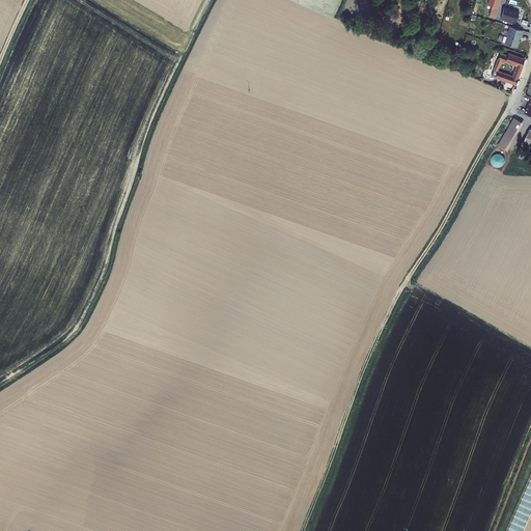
[(488,15),(494,16),(496,10),(494,10),(495,9),(492,8),(493,4),(492,4),(493,1),(490,0),(487,0),(486,7),(491,8),(488,15)]
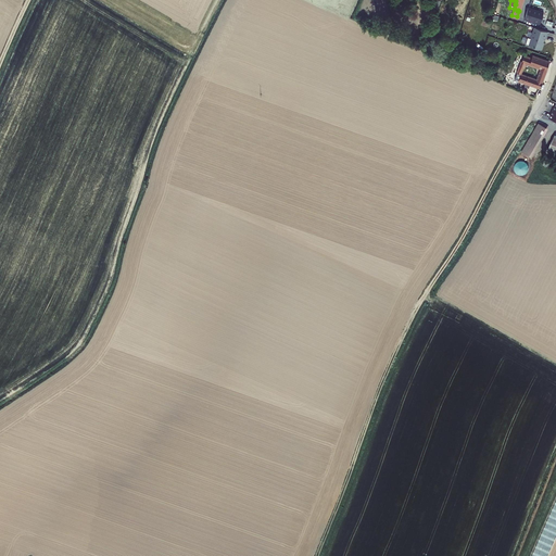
[(521,5),(522,0),(513,0),(516,1),(515,4),(516,4),(515,9),(518,10),(517,11),(519,11),(517,16),(518,17),(520,10),(519,10),(520,5),(521,5)]
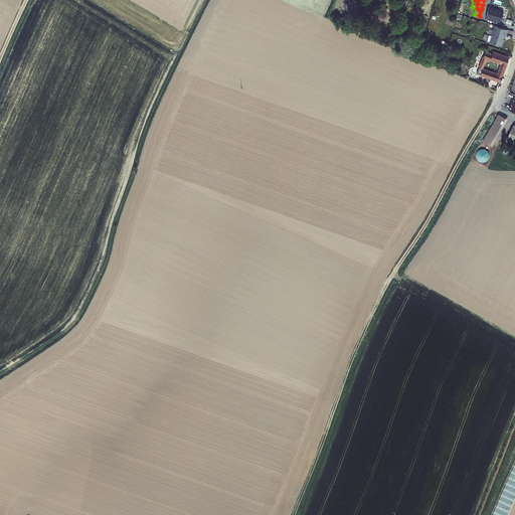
[(488,5),(485,18),(501,22),(504,9),(488,5)]
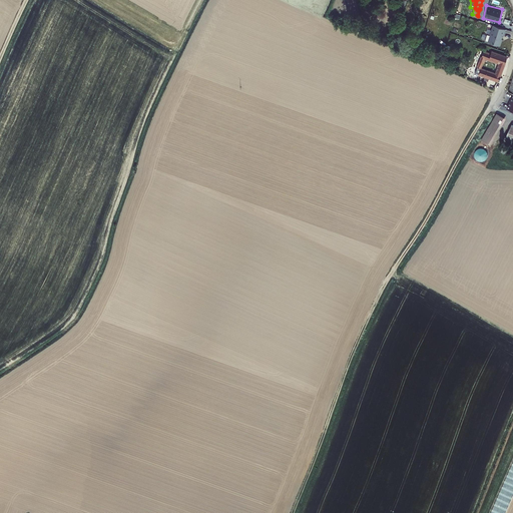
[(503,37),(505,30),(493,26),(490,36),(487,35),(485,41),(499,46),(502,37),(503,37)]
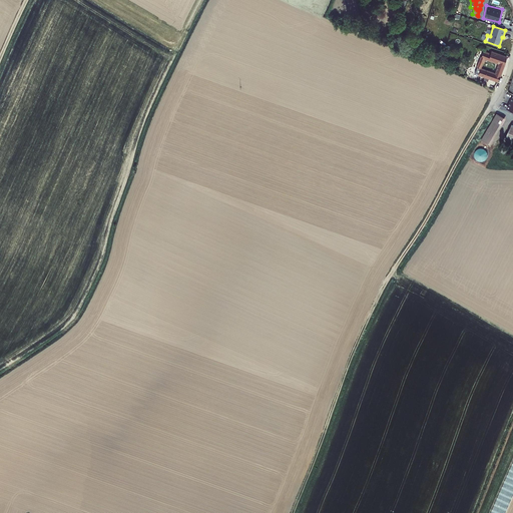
[(481,68),(479,74),(499,80),(507,56),(491,52),(490,53),(483,51),(481,56),(499,61),(496,71),(482,66),(484,60),(477,57),(473,65),(481,68)]
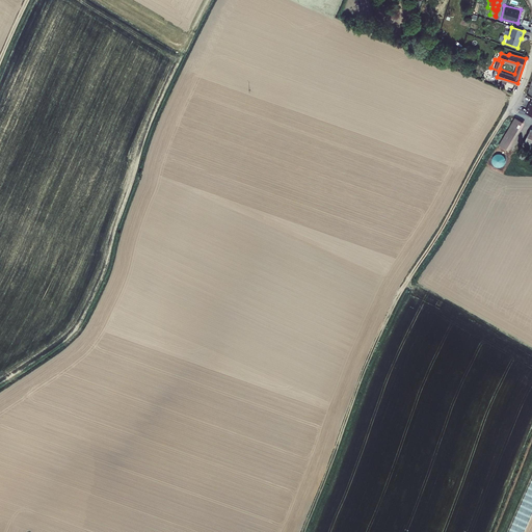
[(523,124),(515,120),(507,133),(514,138),(523,124)]
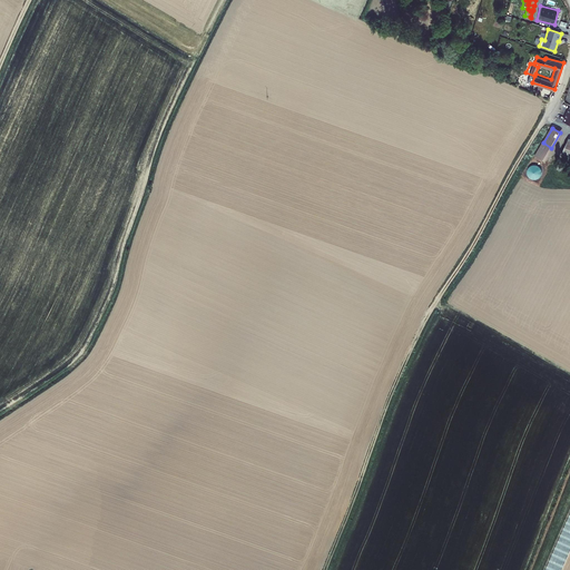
[(551,148),(543,143),(534,156),(543,160),(551,148)]
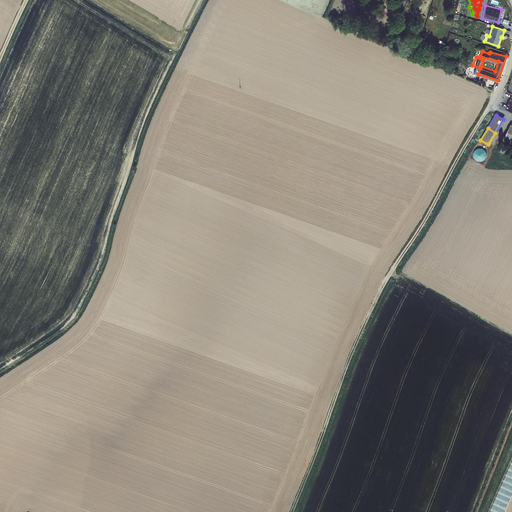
[(480,162),(489,154),(481,145),(472,153),(480,162)]
